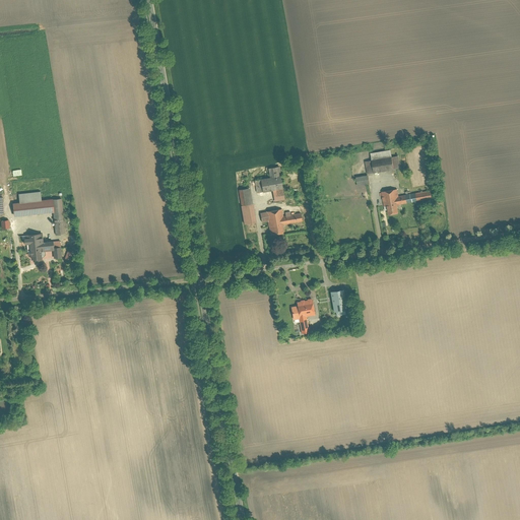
[(366,160),(368,174),(401,168),(399,154),(393,155),(391,148),(371,151),(373,159),(366,160)]
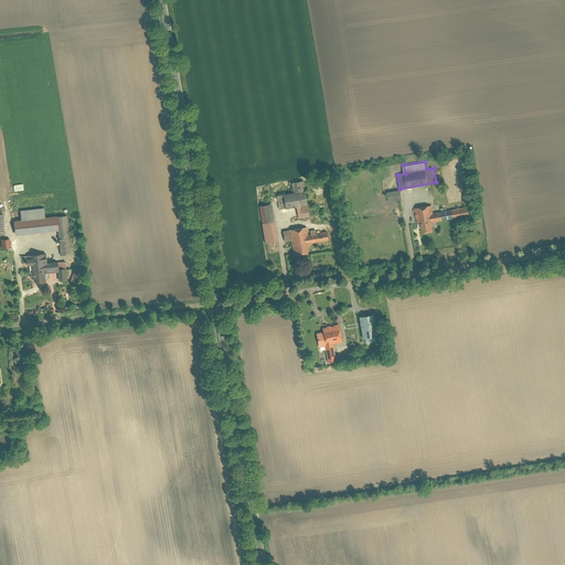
[(297,206),(299,215),(309,214),(304,180),(291,182),(294,191),(276,193),(278,209),(297,206)]
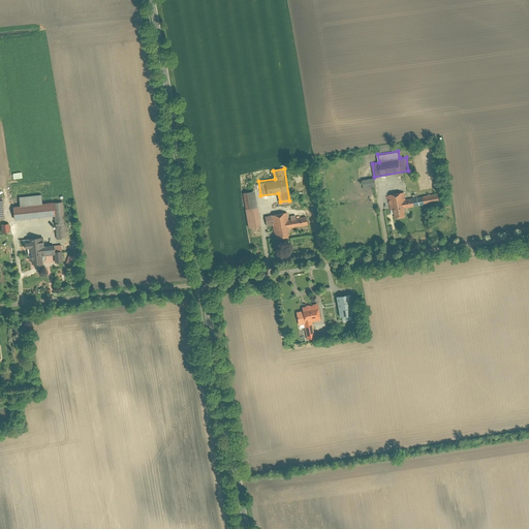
[(361,181),(363,190),(369,189),(368,180),(361,181)]
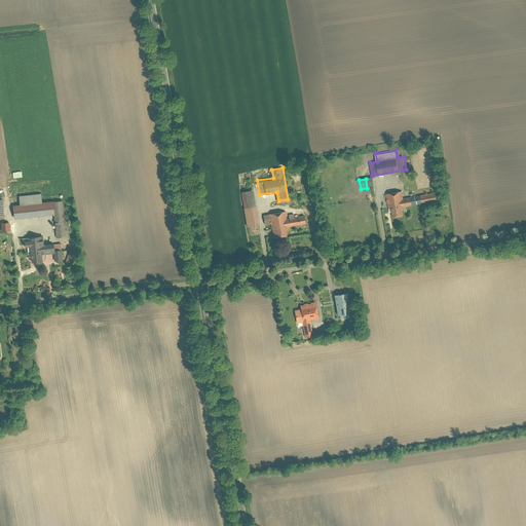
[(241,192),(248,226),(259,224),(253,190),(241,192)]
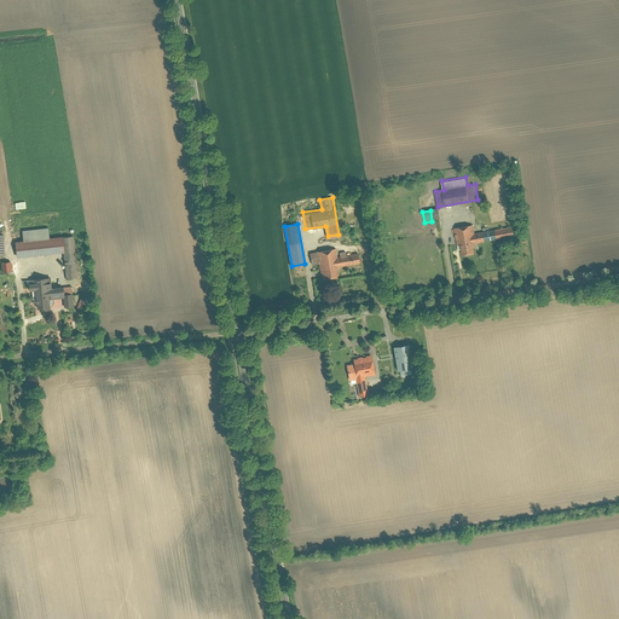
[(463,255),(476,253),(475,244),(515,237),(513,226),(475,232),(474,225),(455,227),(457,244),(462,244),(463,255)]
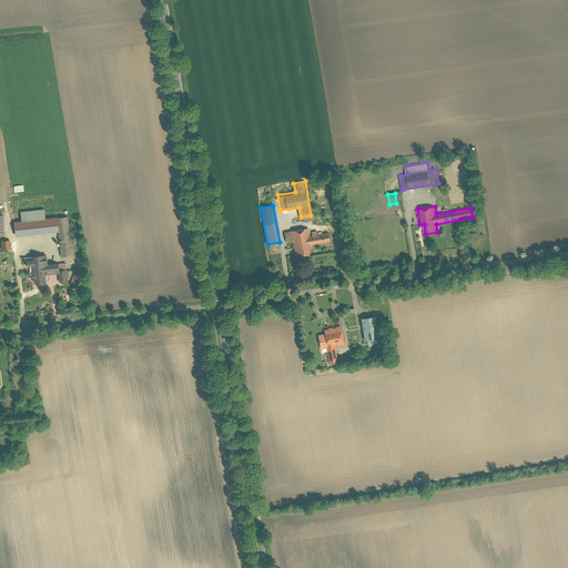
[(16,221),(17,236),(53,233),(52,220),(47,220),(46,209),(21,210),(21,221),(16,221)]
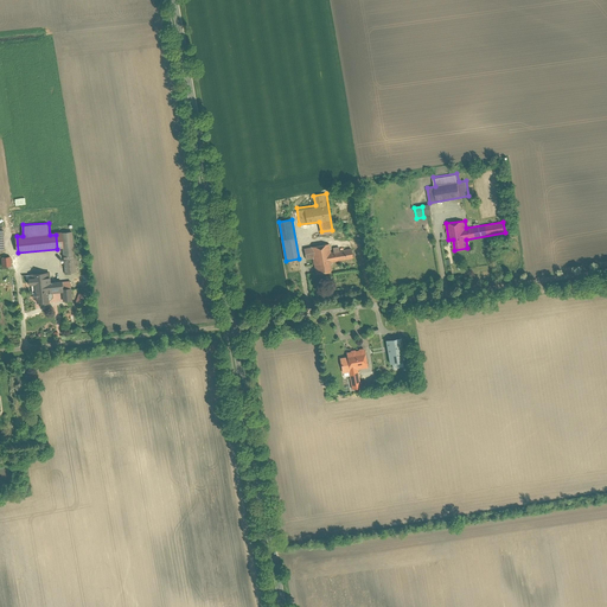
[(61,235),(66,276),(78,275),(72,234),(61,235)]
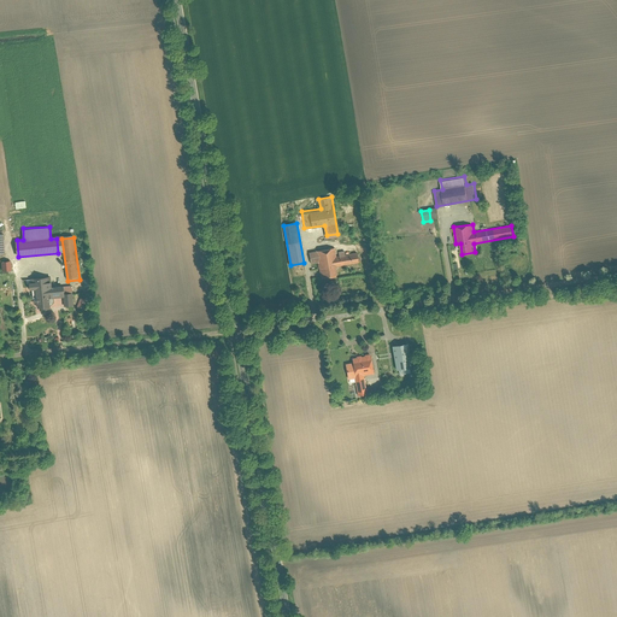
[(318,262),(321,278),(340,276),(339,269),(360,265),(358,252),(346,254),(345,250),(339,251),(339,256),(334,257),(333,248),(310,252),(312,263),(318,262)]
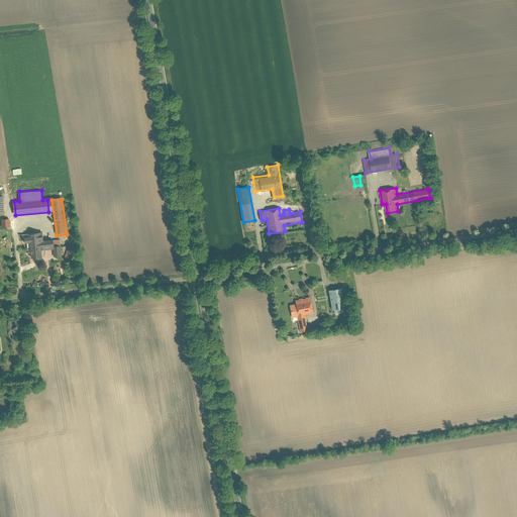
[(0,227),(8,227),(9,218),(1,218),(0,227)]
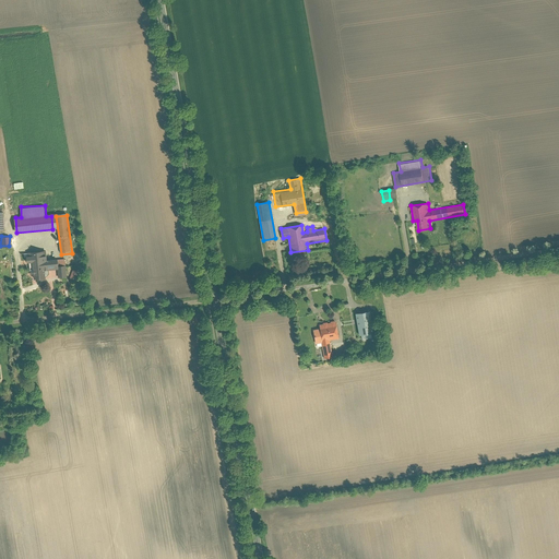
[(30,256),(33,282),(46,281),(46,272),(58,271),(58,277),(66,276),(64,263),(56,263),(56,261),(45,262),(45,253),(30,256)]
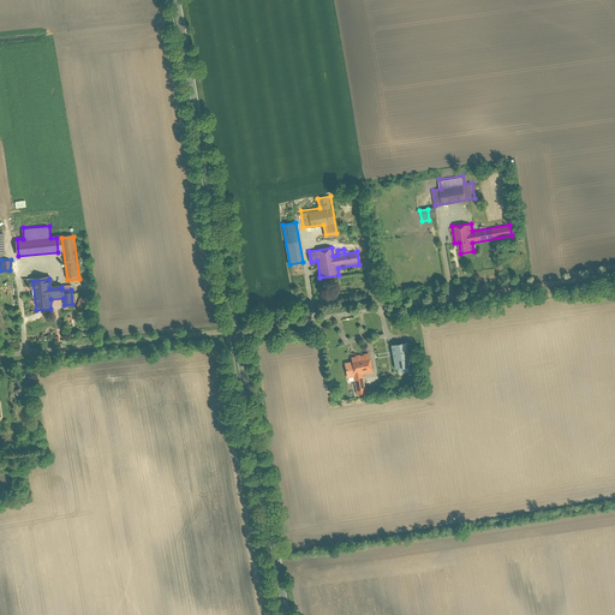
[(85,302),(88,298),(81,296),(77,305),(82,308),(83,302),(85,302)]
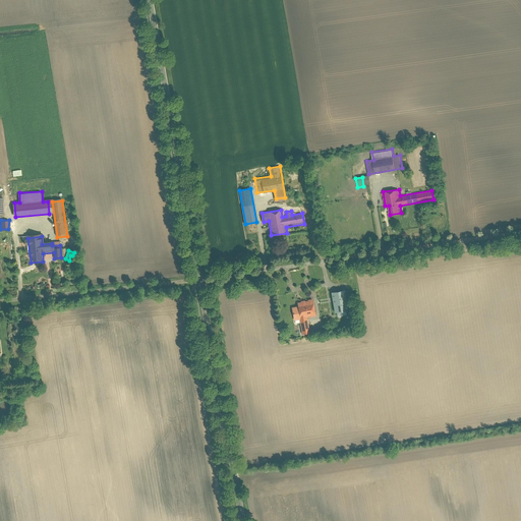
[(331,291),(335,311),(348,308),(344,288),(331,291)]
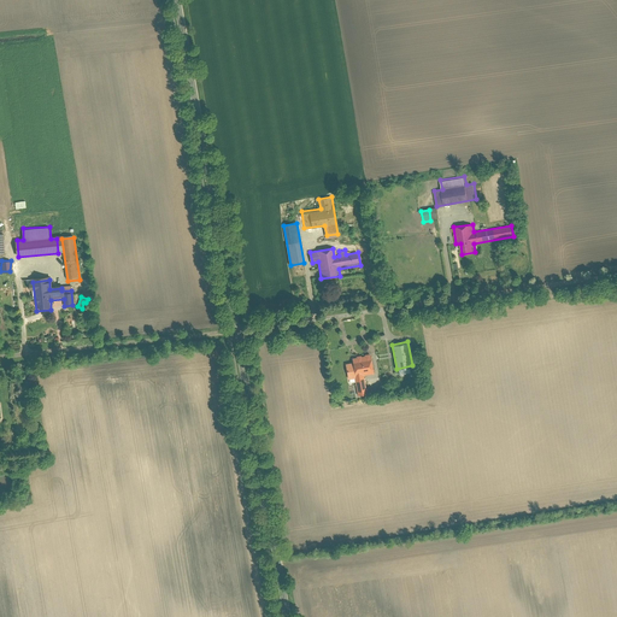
[(356,378),(358,395),(368,393),(364,374),(374,372),(370,354),(353,358),(353,362),(346,363),(348,380),(356,378)]
